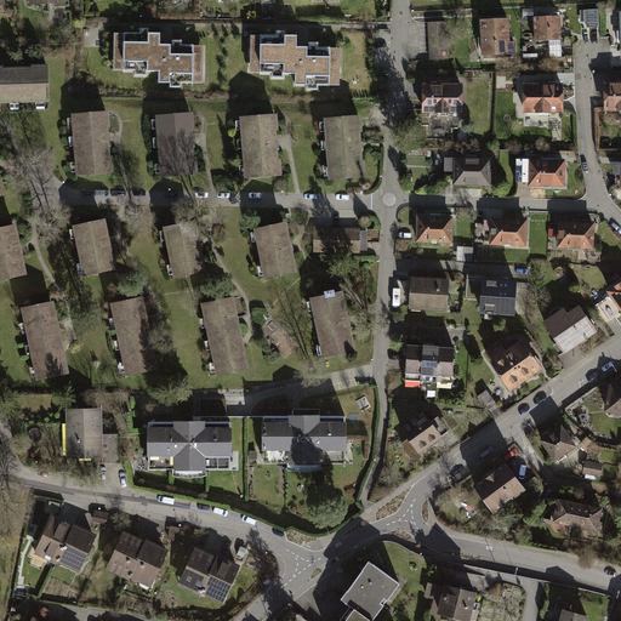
[(588,11),(590,29),(600,28),(600,11),(588,11)]
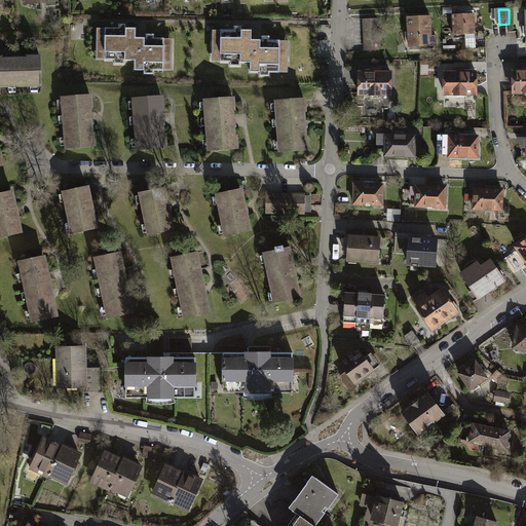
[(476,12),(453,13),(454,33),(477,32),(476,12)]
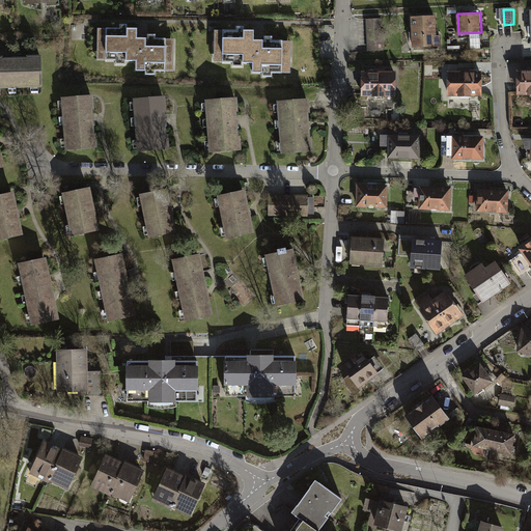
[(412,14),(412,47),(437,46),(436,14),(412,14)]
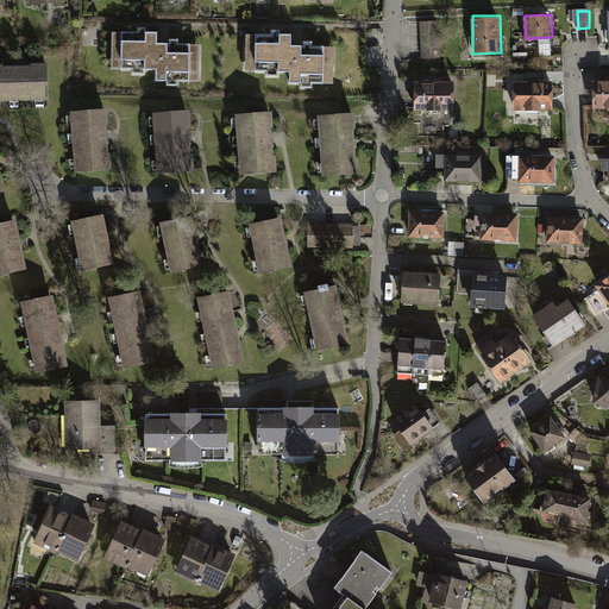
[(420,22),(421,57),(439,57),(438,20),(420,22)]
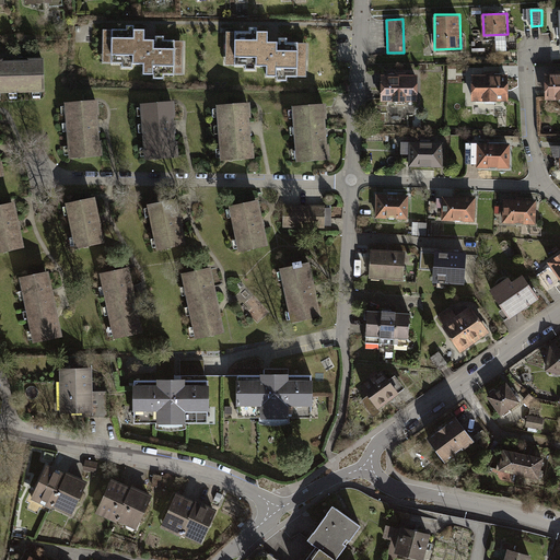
[(183,72),(183,38),(163,38),(163,34),(155,34),(155,37),(143,37),(143,26),(133,26),(133,23),(127,23),(127,27),(104,27),(103,60),(121,60),(121,65),(131,65),(131,60),(142,60),(142,71),(153,71),(153,76),(164,76),(164,72),(183,72)]
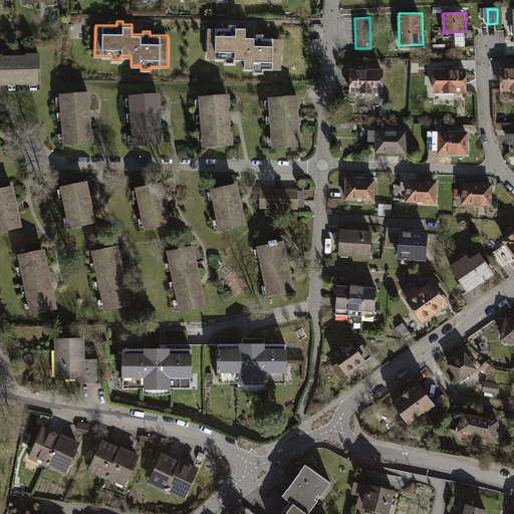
[(281,68),(281,37),(264,36),(264,33),(257,33),(257,36),(245,36),(245,26),(236,26),(236,23),(231,23),(231,27),(209,27),(208,57),(226,58),(225,62),(236,62),(236,57),(244,57),(244,67),(254,67),(254,72),(265,72),(265,68),(281,68)]
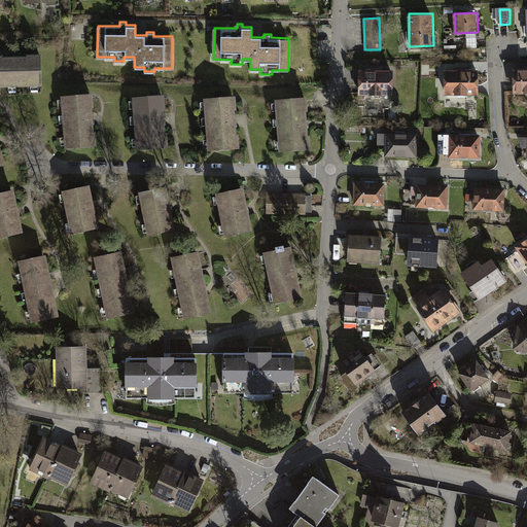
[(0,57),(0,86),(43,86),(43,57),(0,57)]
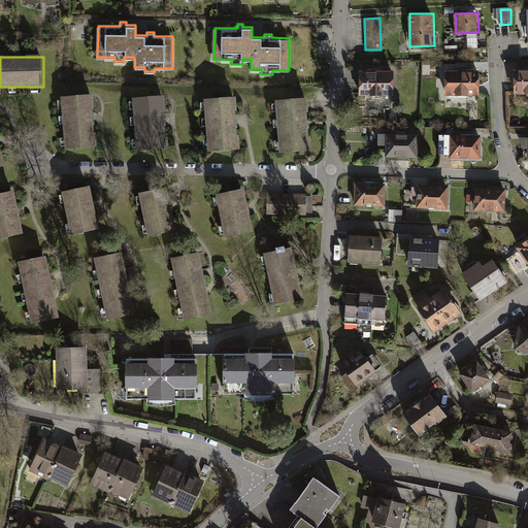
[(359,68),(358,92),(394,93),(395,69),(359,68)]
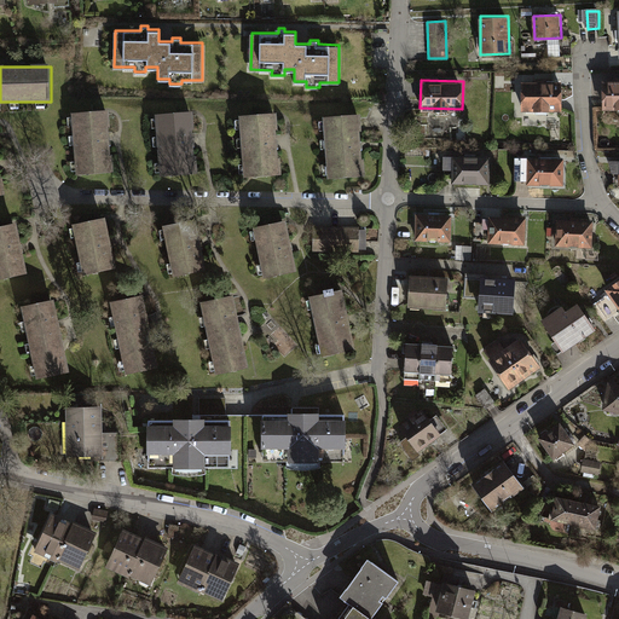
[(522,80),(522,109),(563,109),(563,80),(522,80)]
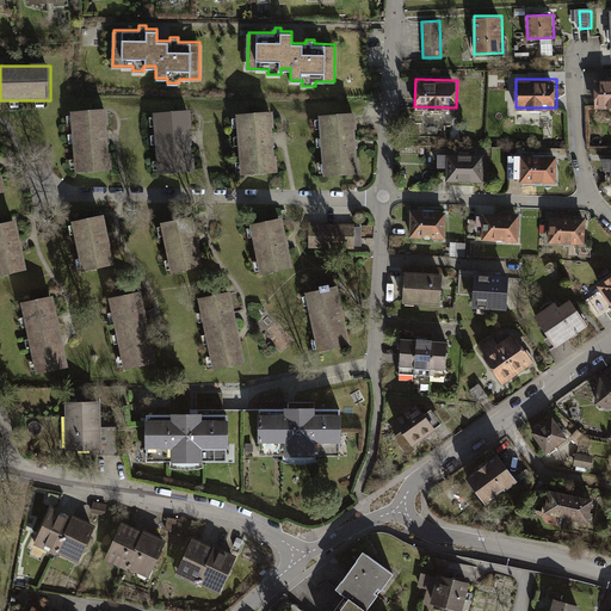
[(610,80),(594,81),(594,107),(610,107),(610,80)]
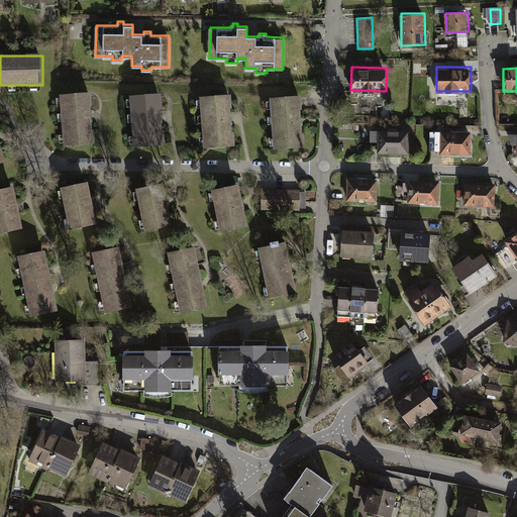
[(201,96),(205,146),(235,144),(231,94),(201,96)]
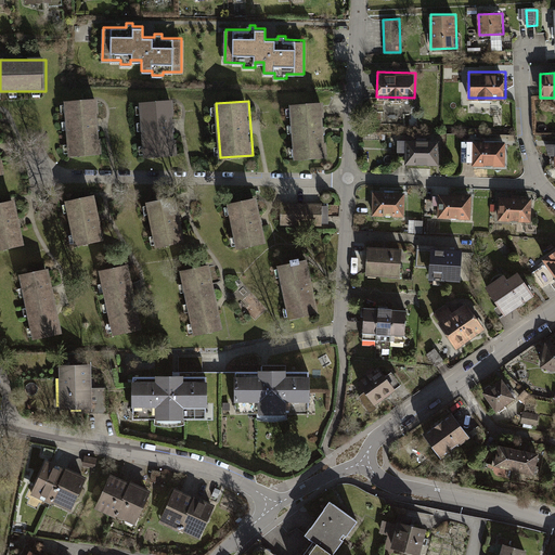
[(141,104),(145,158),(178,156),(173,102),(141,104)]
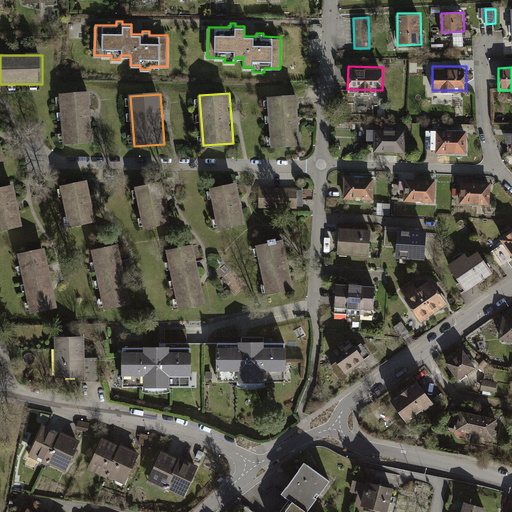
[(269,97),(273,146),(303,144),(301,118),(299,94),(269,97)]
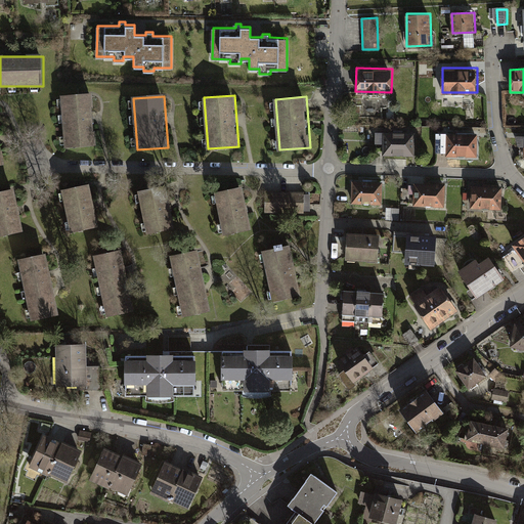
[(62,99),(66,150),(96,147),(93,97),(62,99)]
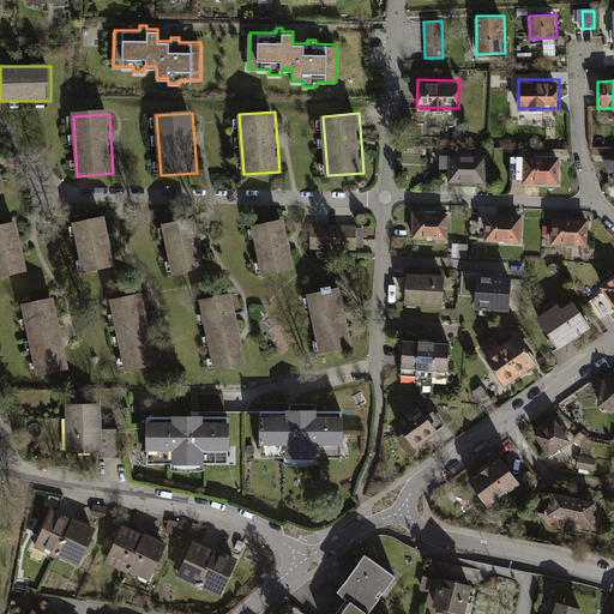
[(452,157),(451,185),(487,186),(487,158),(452,157)]
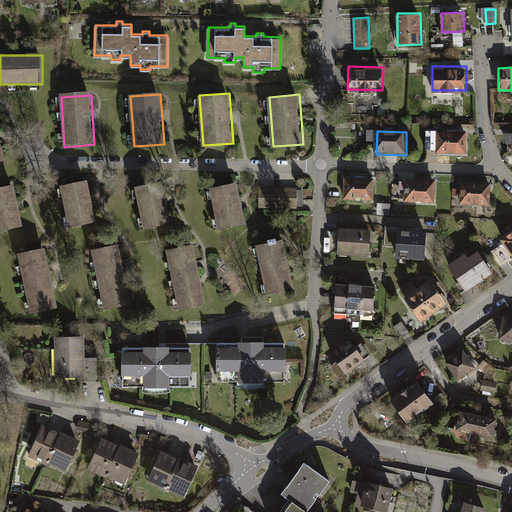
[(506,143),(511,143),(511,153),(511,131),(503,132),(506,143)]
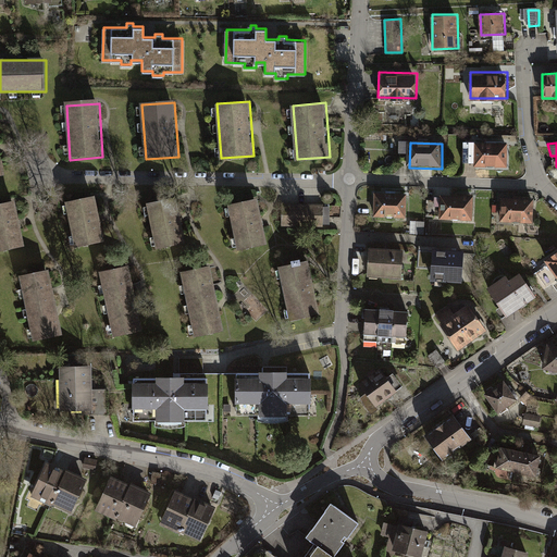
[(475,146),(474,170),(509,171),(510,147),(475,146)]
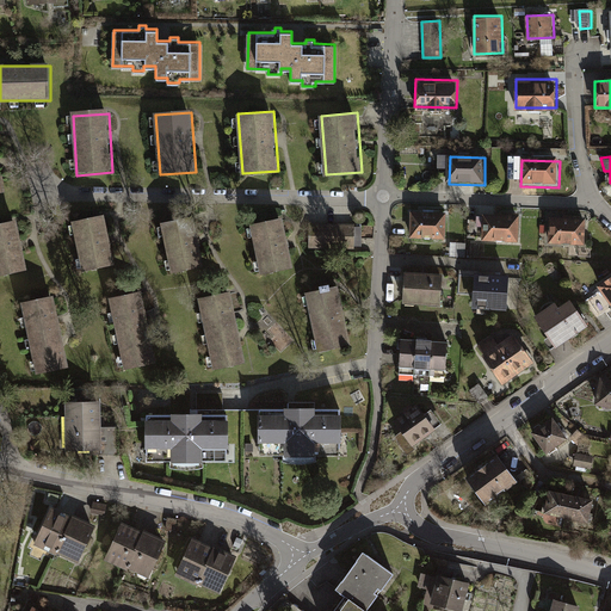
[(411,211),(411,238),(445,239),(446,211),(411,211)]
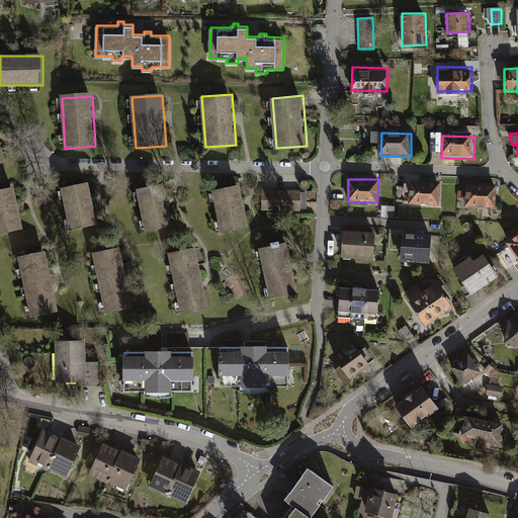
[(404,191),(409,191),(409,201),(409,203),(440,205),(442,181),(410,179),(410,183),(405,182),(405,186),(404,191)]
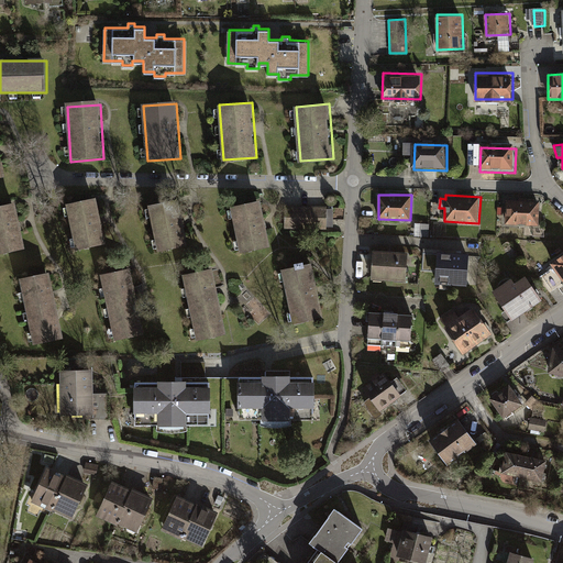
[(68,205),(76,254),(106,249),(98,200),(68,205)]
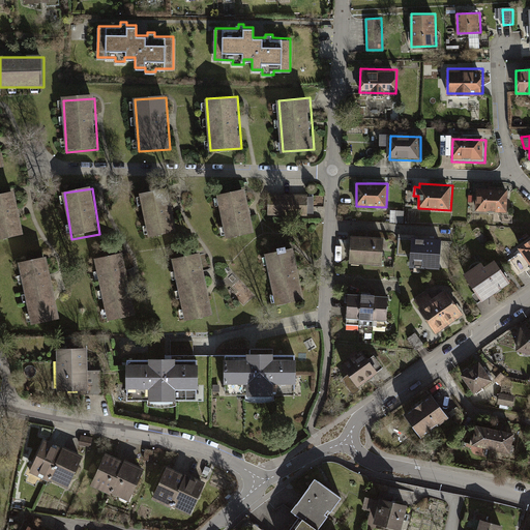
[(477,188),(476,210),(508,212),(509,189),(477,188)]
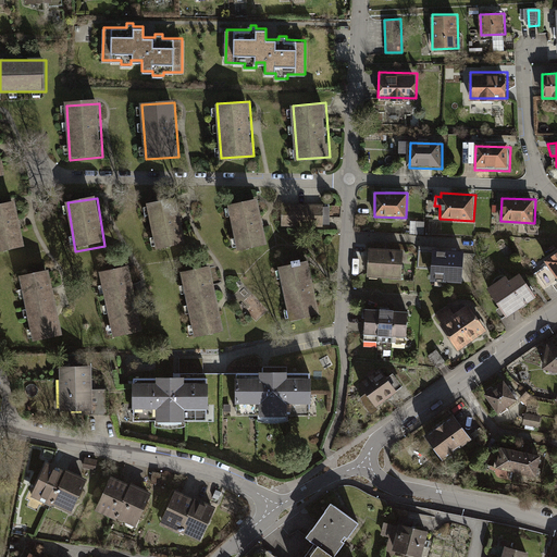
[(233,205),(242,252),(271,248),(262,199),(233,205)]
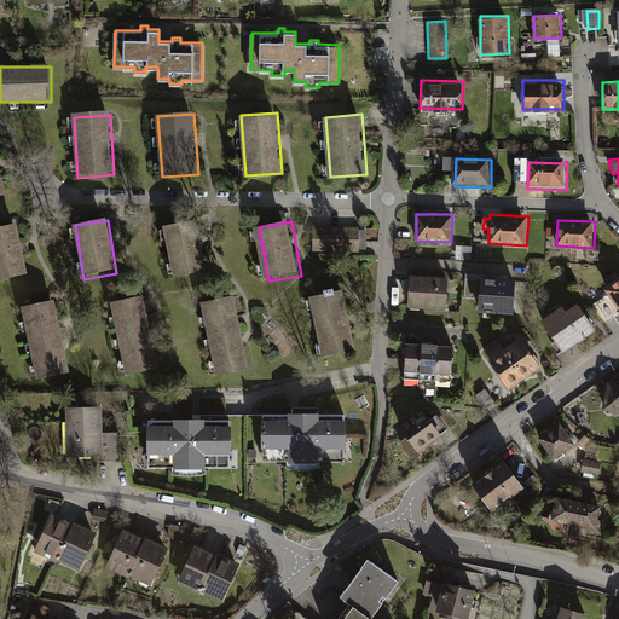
[(166,229),(175,282),(208,276),(198,223),(166,229)]
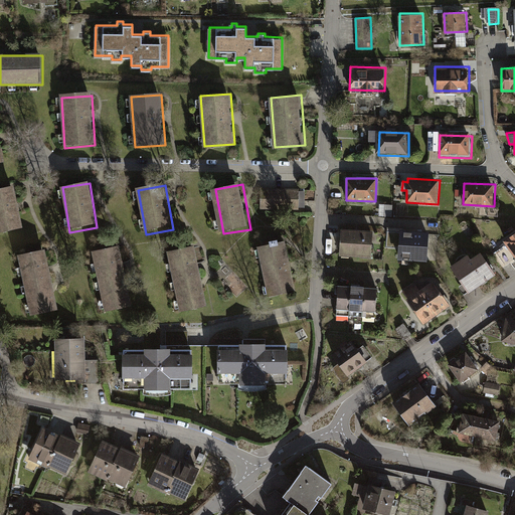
[(401,190),(402,185),(394,185),(394,199),(406,200),(406,190),(401,190)]
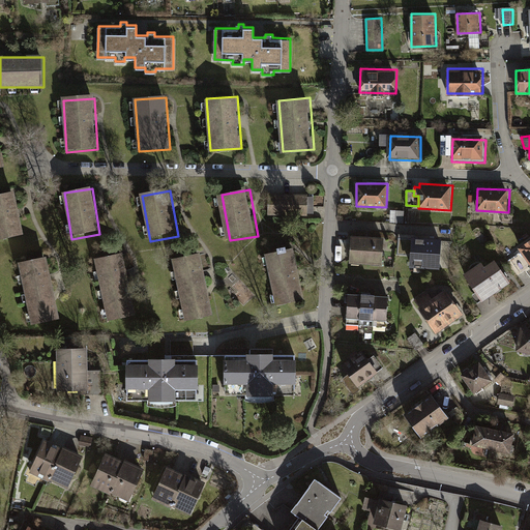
[(0,194),(0,240),(24,237),(16,192),(0,194)]
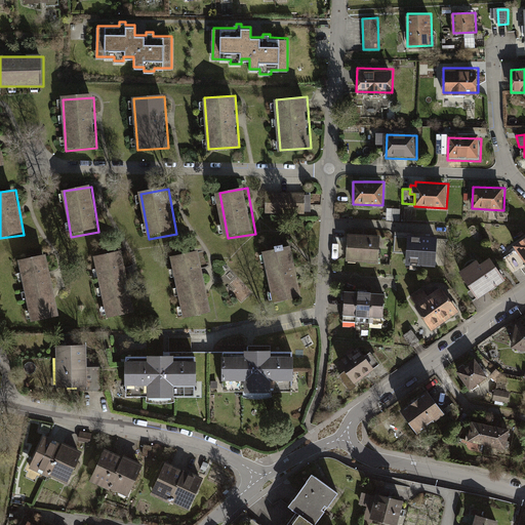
[(267,194),(266,213),(304,214),(305,195),(267,194)]
